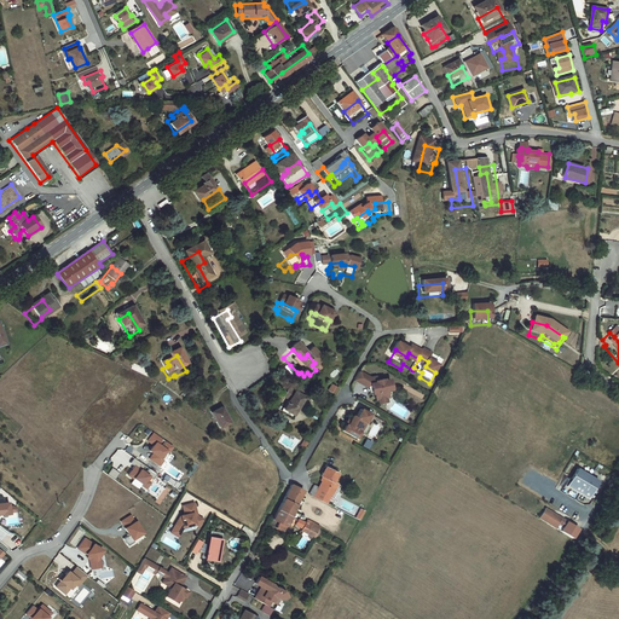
[(362,382),(357,380),(352,388),(357,392),(362,382)]
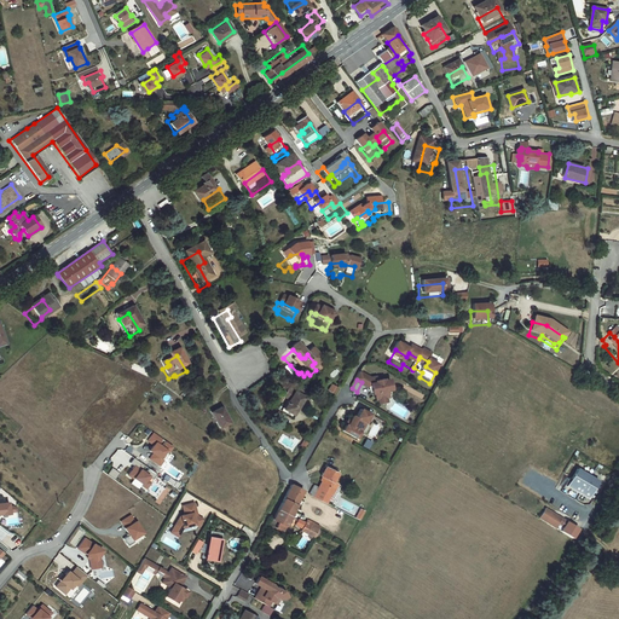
[(362,382),(357,392),(364,395),(368,394),(369,403),(371,401),(372,409),(375,408),(383,406),(386,405),(385,399),(388,398),(386,387),(381,388),(381,387),(374,388),(372,385),(368,386),(362,382)]
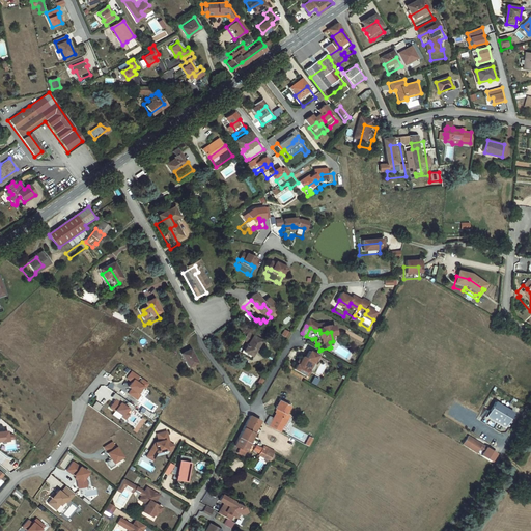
[(248,339),(247,342),(257,347),(259,348),(262,344),(255,341),(248,339)]
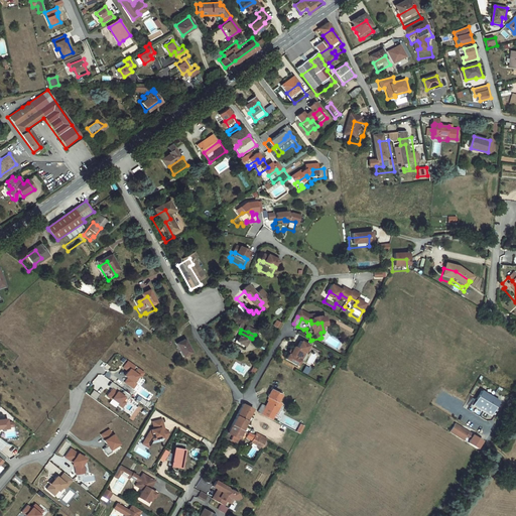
[(237,341),(233,348),(241,352),(250,338),(240,333),(237,331),(233,338),(237,341)]
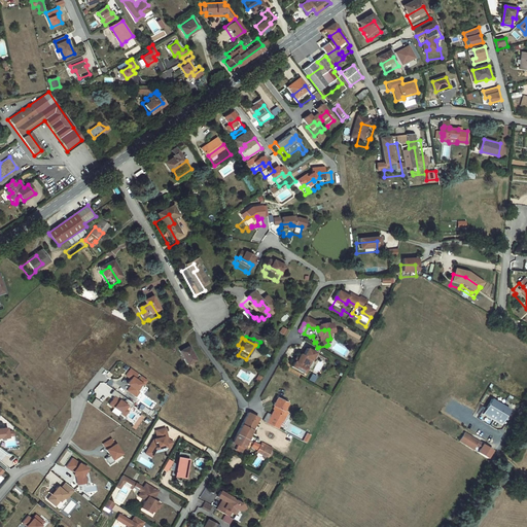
[(184,353),(176,358),(184,372),(192,366),(184,353)]
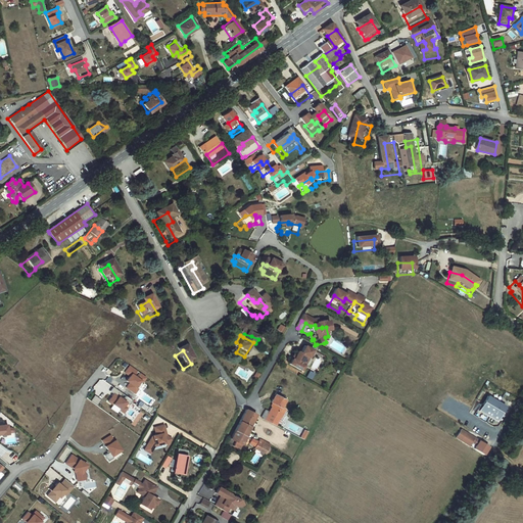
[(303,365),(308,357),(300,352),(296,360),(293,358),(291,363),(288,361),(286,365),(287,366),(285,371),(298,378),(299,375),(298,374),(299,372),(303,364),(303,365)]
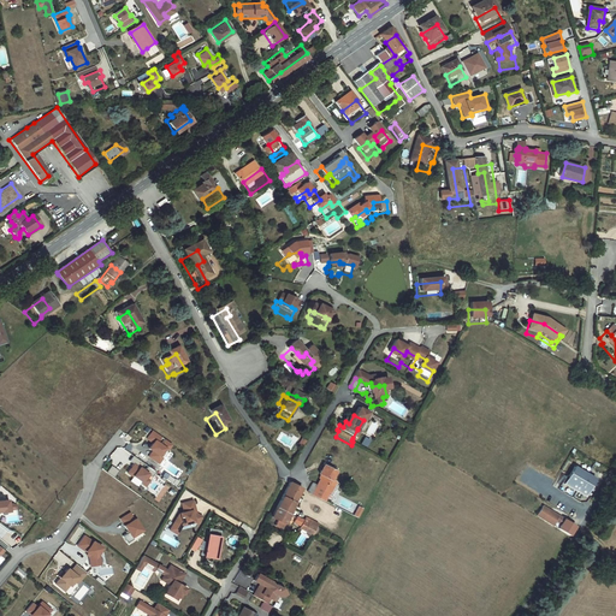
[(366,422),(363,420),(357,430),(357,428),(353,438),(351,440),(353,442),(354,440),(359,439),(361,433),(361,431),(366,422)]
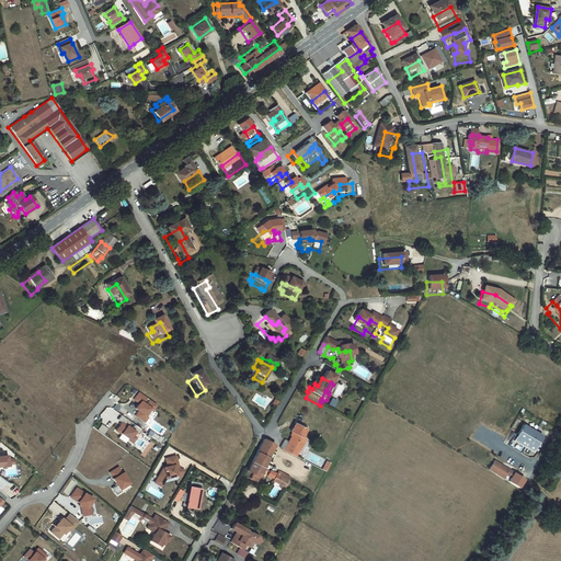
[(139,411),(136,415),(146,423),(149,418),(148,416),(153,410),(155,411),(159,405),(150,400),(148,403),(146,402),(149,398),(139,391),(134,399),(140,403),(136,409),(139,411)]
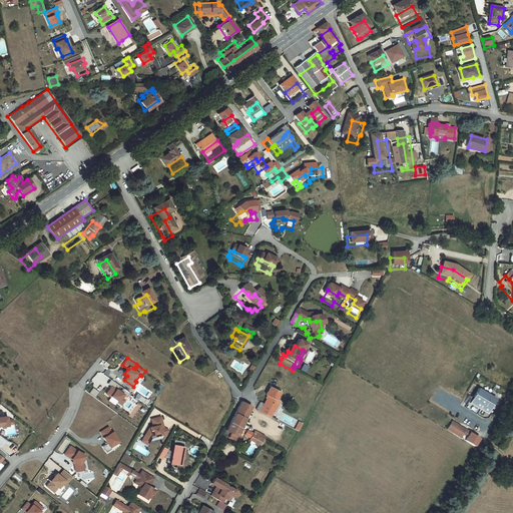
[(112,385),(105,394),(122,405),(126,400),(124,399),(126,395),(112,385)]
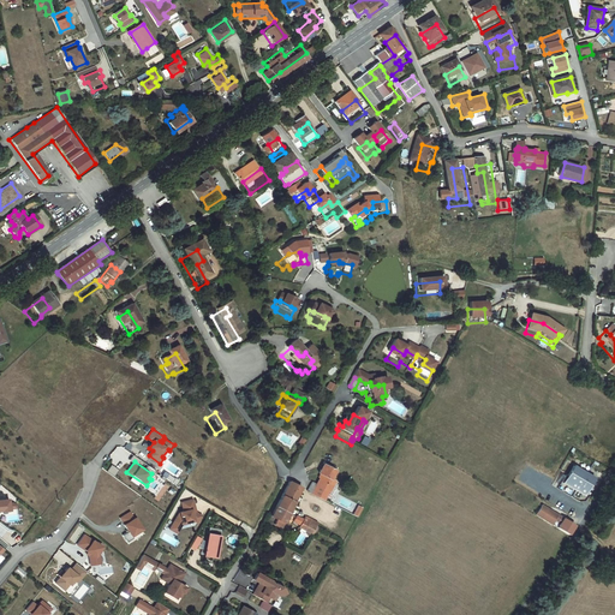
[(562,483),(559,488),(580,502),(591,484),(572,472),(563,484),(562,483)]
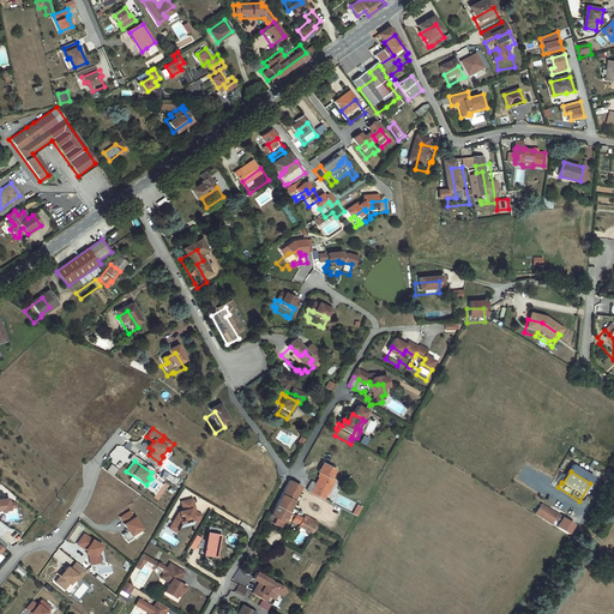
[(300,499),(315,509),(326,489),(324,488),(329,480),(318,473),(313,481),(315,483),(309,493),(305,489),(300,499)]
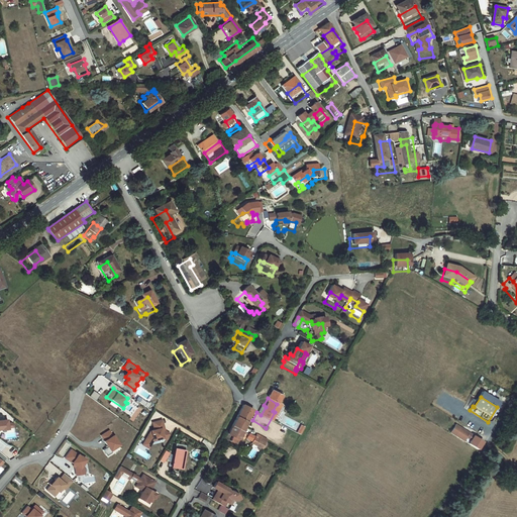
[(237,411),(226,430),(236,435),(247,417),(241,414),(237,411)]
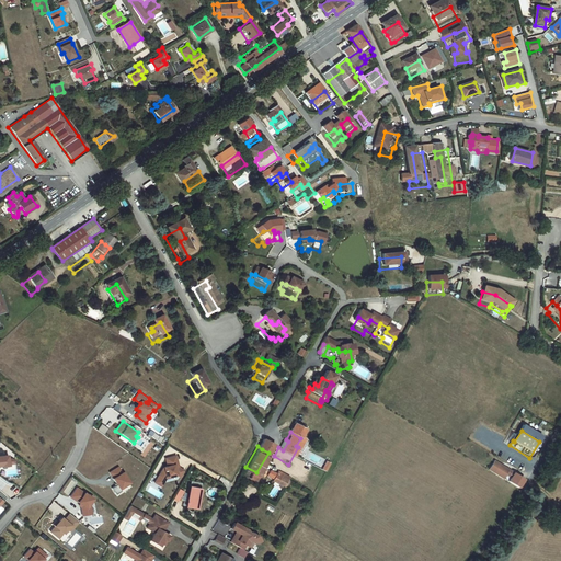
[(157,479),(152,487),(159,491),(162,485),(172,482),(175,484),(179,478),(174,474),(173,474),(170,476),(169,472),(173,471),(171,464),(160,466),(163,474),(159,476),(160,478),(157,479)]
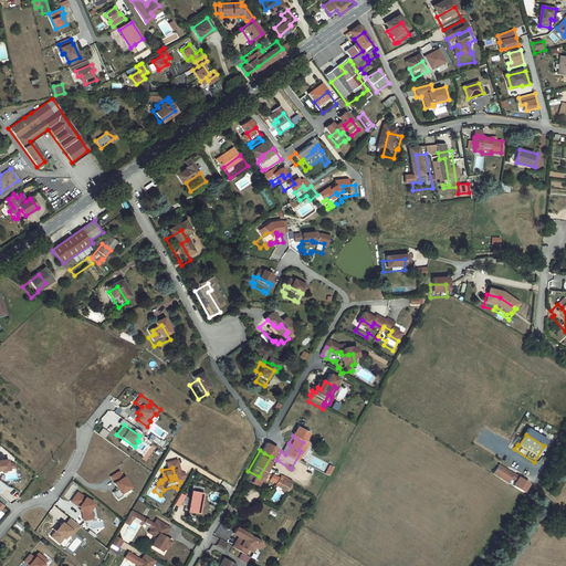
[(248,471),(243,480),(242,479),(239,484),(251,491),(259,477),(248,471)]
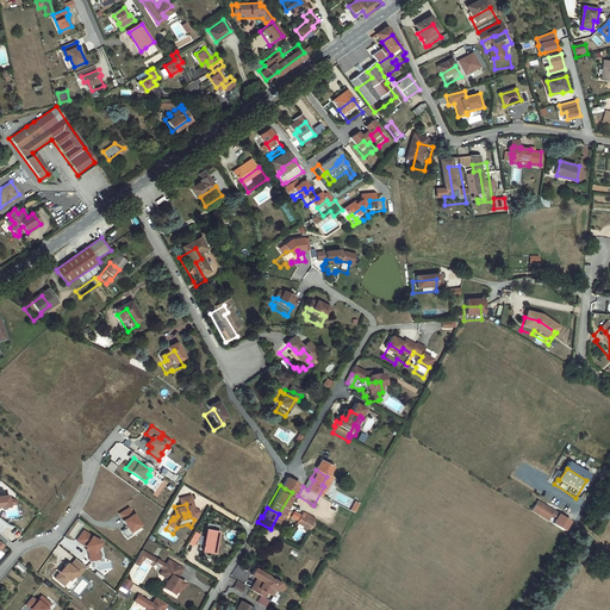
[(546,523),(552,527),(555,520),(539,510),(534,508),(528,517),(543,527),(546,523)]
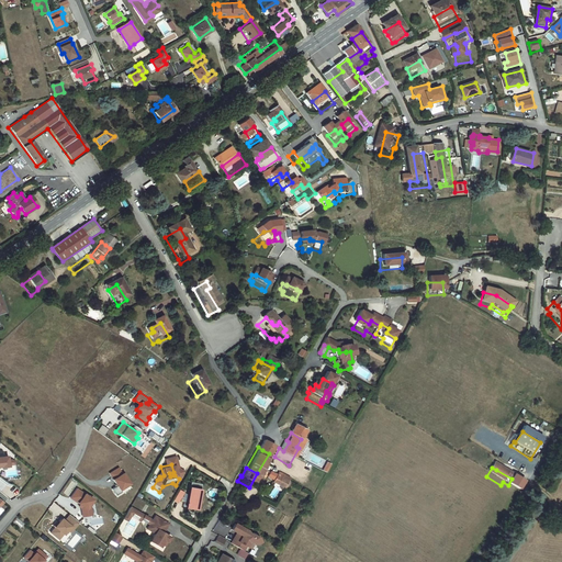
[(282,486),(270,480),(271,479),(263,474),(262,476),(260,481),(267,484),(265,487),(277,495),(282,486)]
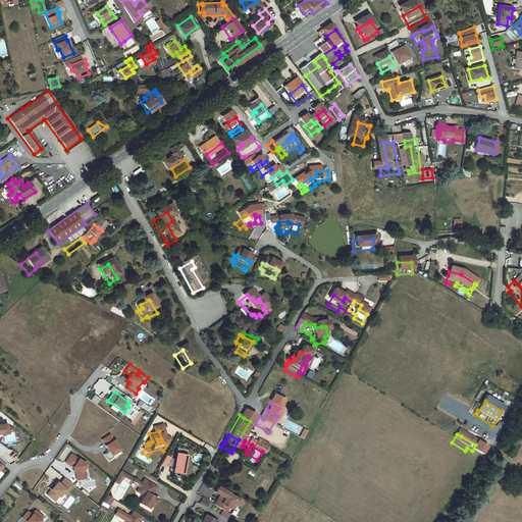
[(108,442),(100,448),(104,454),(103,454),(106,458),(107,460),(105,461),(102,463),(106,469),(111,466),(109,463),(118,458),(112,448),(111,449),(108,442)]
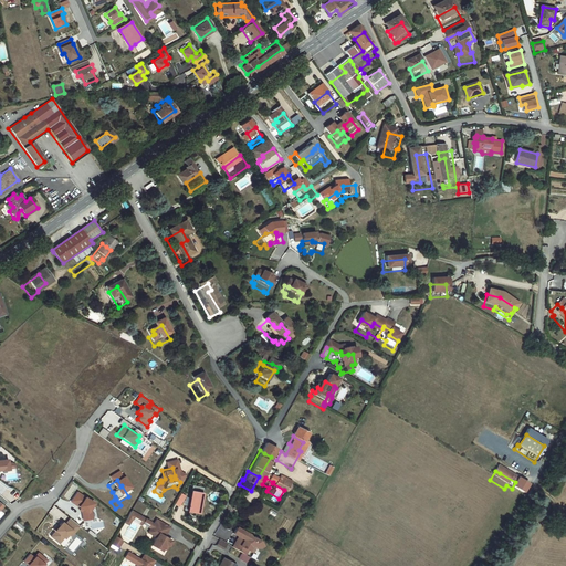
[(273,482),(272,483),(284,490),(286,486),(274,480),(273,482)]
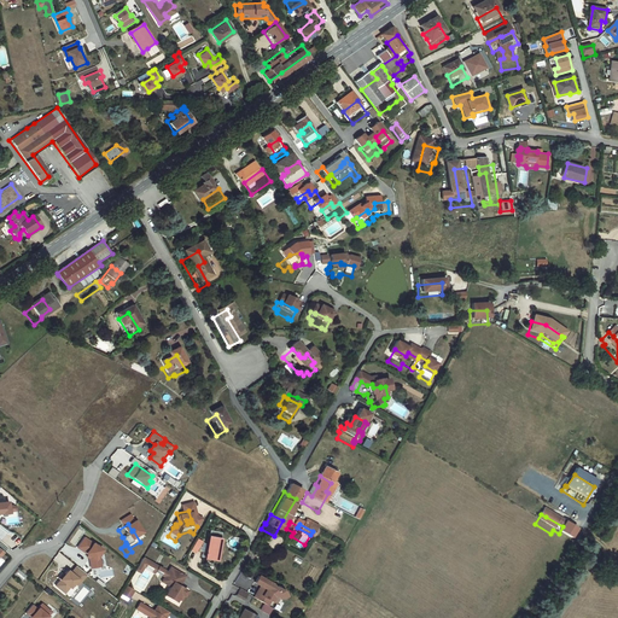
[(557,537),(567,544),(575,534),(569,531),(563,526),(559,534),(557,537)]
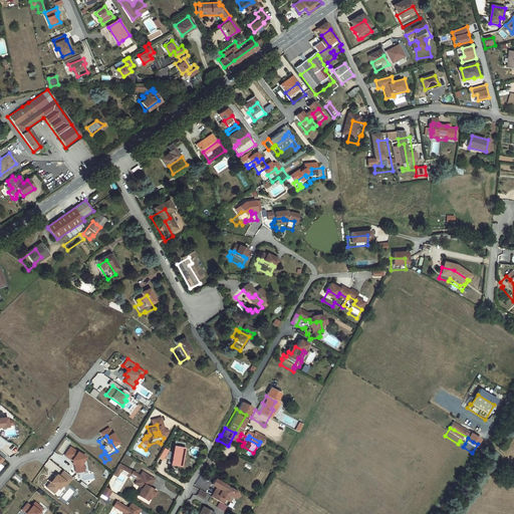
[(180,448),(171,447),(168,471),(174,471),(175,462),(178,463),(179,456),(176,455),(177,453),(180,453),(180,448)]
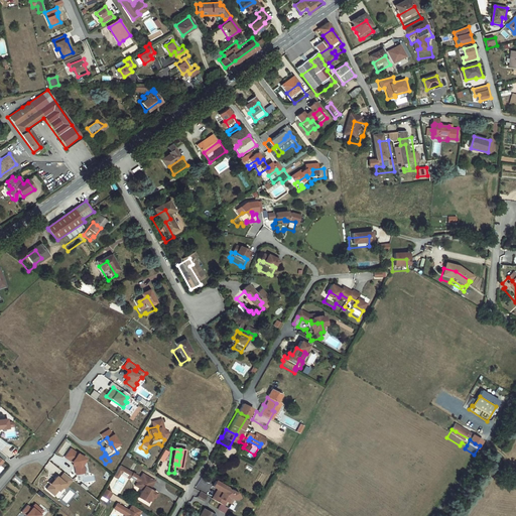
[(68,457),(61,465),(70,471),(72,473),(71,475),(72,483),(81,481),(79,472),(82,467),(68,457)]
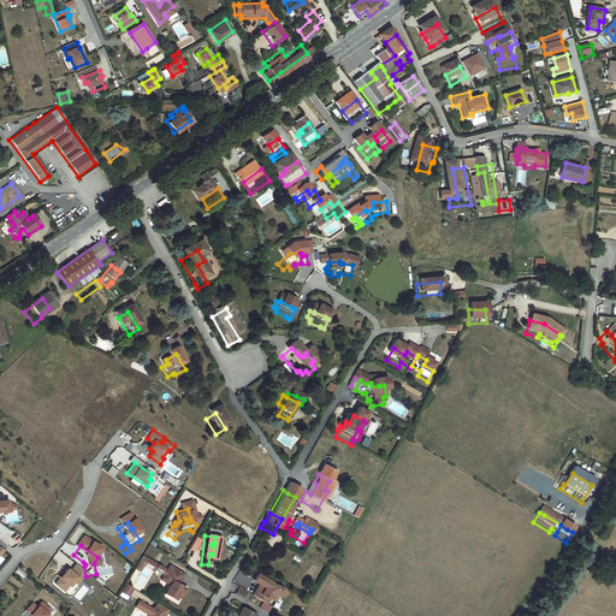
[(141,566),(137,570),(153,579),(159,582),(161,578),(141,566)]
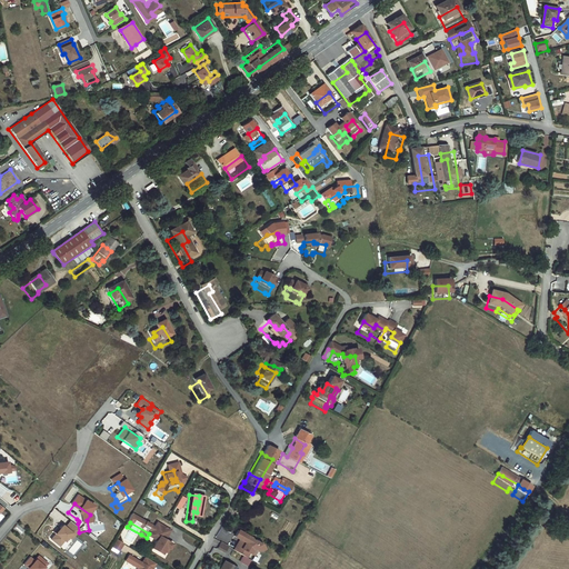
[(127,527),(123,533),(128,537),(130,531),(140,537),(141,535),(127,527)]
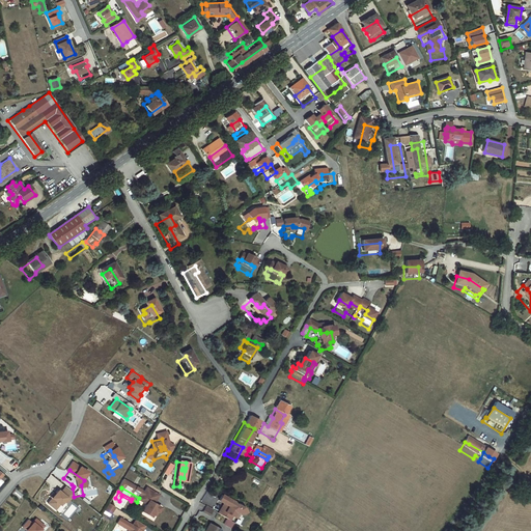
[(49,506),(45,511),(50,515),(54,510),(56,512),(57,512),(60,508),(63,505),(66,507),(71,502),(61,494),(57,500),(54,498),(51,502),(48,506),(49,506)]
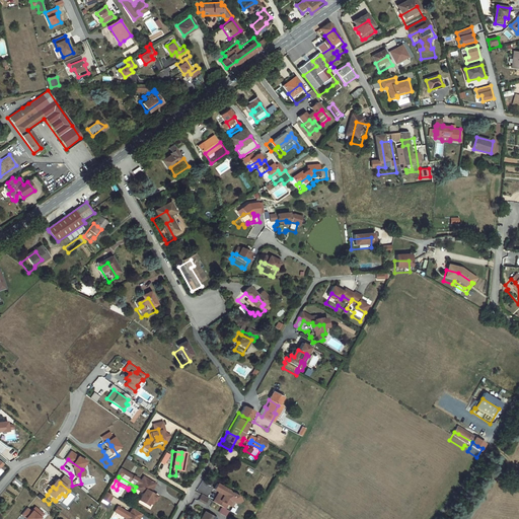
[(154,491),(142,485),(139,489),(137,493),(135,497),(142,501),(138,508),(147,513),(149,510),(151,506),(154,508),(156,503),(149,500),(154,491)]
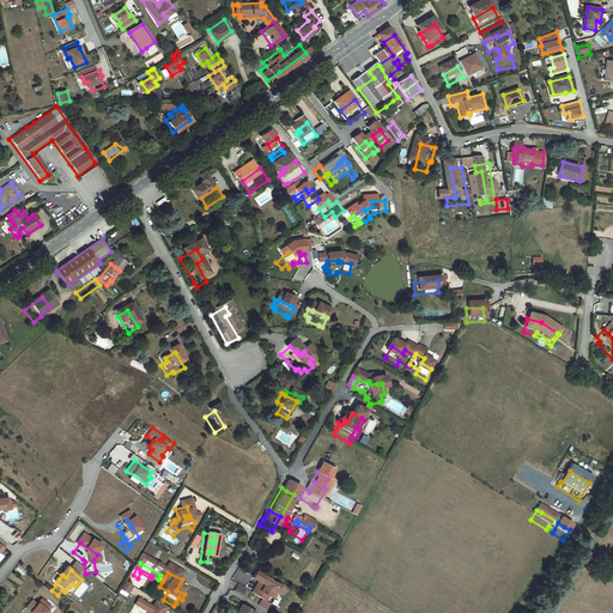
[(252,580),(248,586),(256,590),(255,593),(253,592),(248,601),(261,608),(265,605),(267,600),(269,599),(272,601),(277,601),(280,599),(277,593),(271,589),(268,590),(266,588),(252,580)]
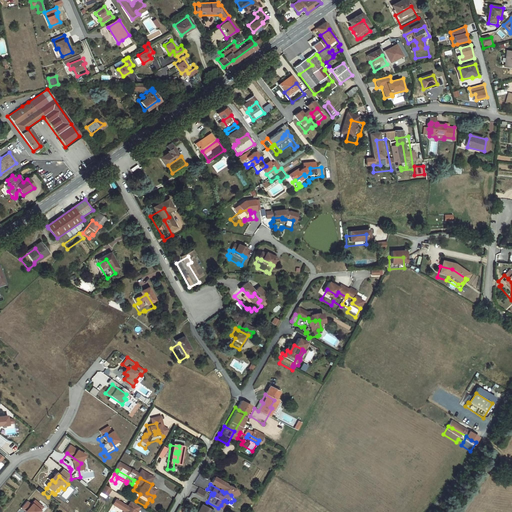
[(100,492),(107,496),(111,488),(104,485),(100,492)]
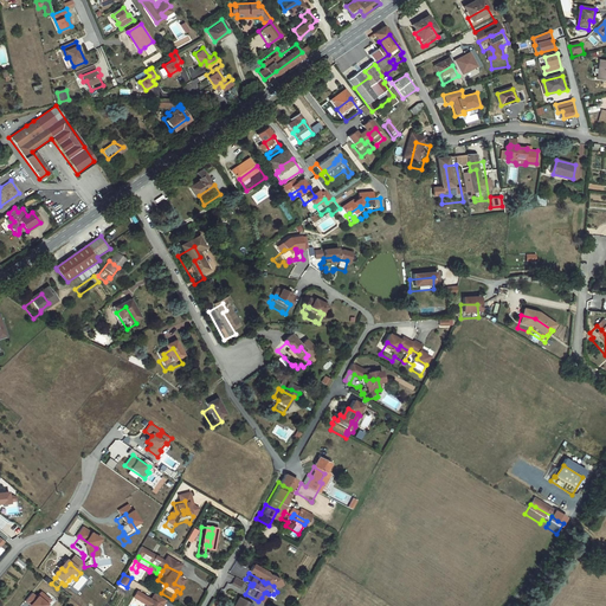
[(231,585),(240,587),(243,580),(234,577),(231,585)]
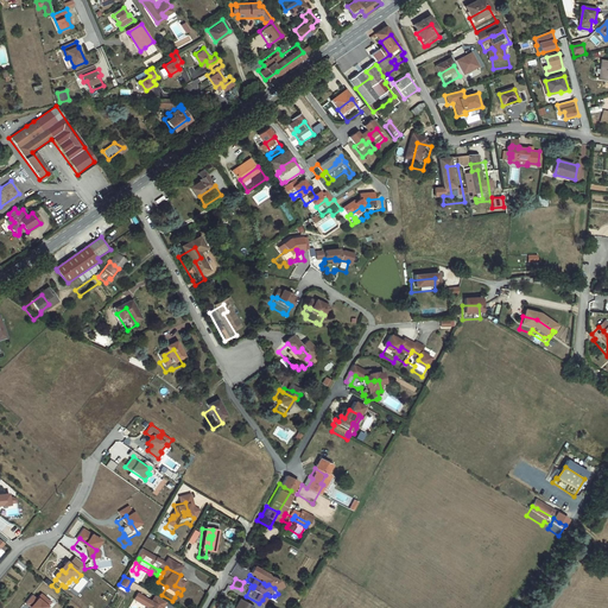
[(122,587),(118,594),(125,599),(130,590),(122,587)]
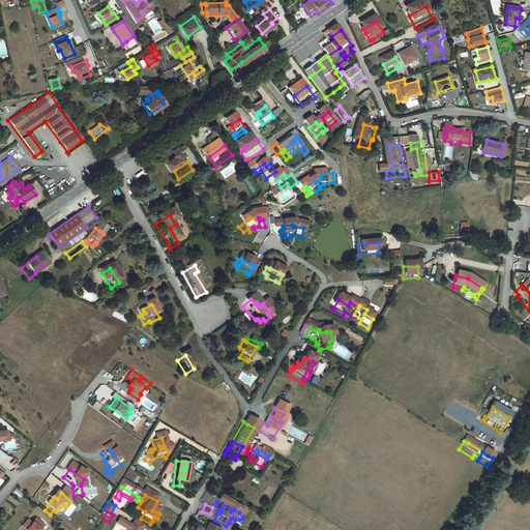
[(209,516),(201,511),(198,518),(205,522),(209,516)]
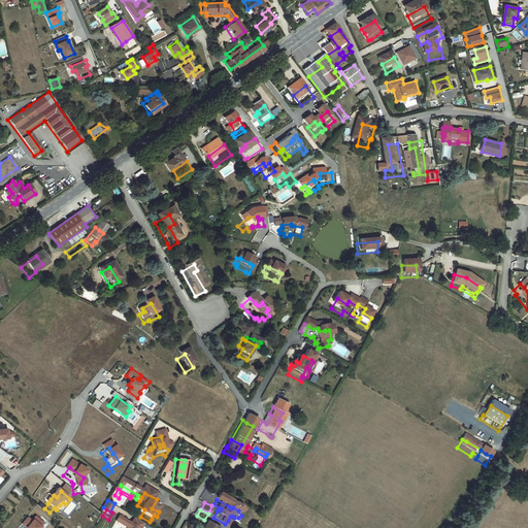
[(37,527),(43,522),(34,515),(31,519),(27,516),(20,523),(26,527),(37,527)]
